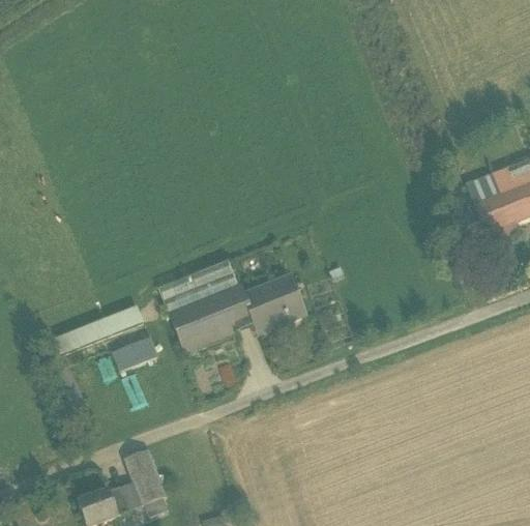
[(501,194),(473,205),(488,241),(517,230),(516,230),(512,224),(529,215),(529,162),(494,176),(501,194)]
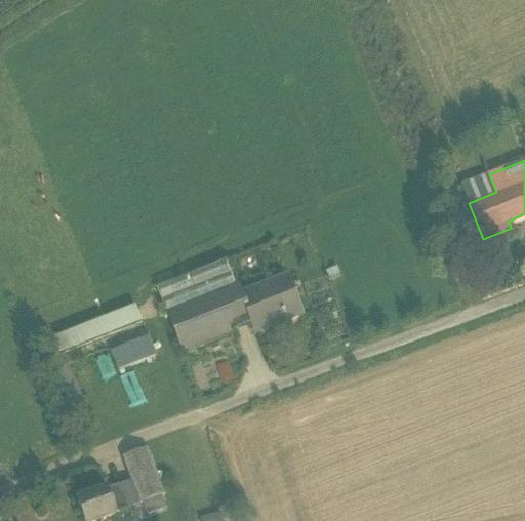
[(236,283),(169,311),(185,349),(251,321),(255,331),(303,313),(286,273),(241,291),(237,283),(236,283)]
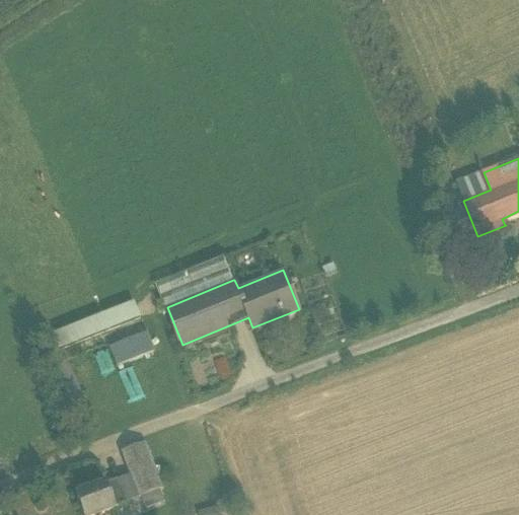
[(56,347),(140,314),(134,298),(50,330),(56,347)]
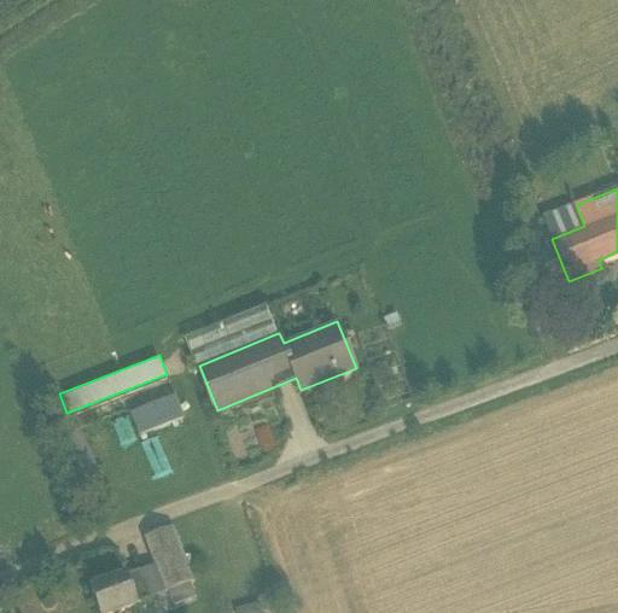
[(174,392),(129,410),(138,432),(184,415),(174,392)]
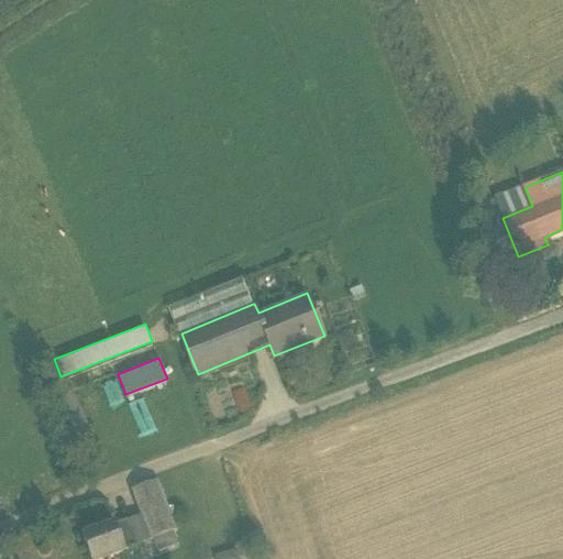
[(70,391),(53,397),(78,459),(96,451),(70,391)]
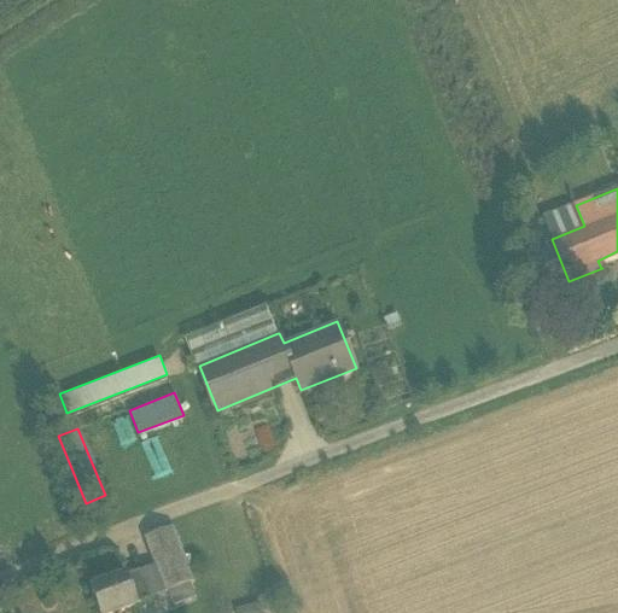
[(173,524),(144,535),(155,561),(126,573),(124,572),(91,585),(100,612),(108,612),(136,602),(135,601),(150,595),(193,578),(173,524)]
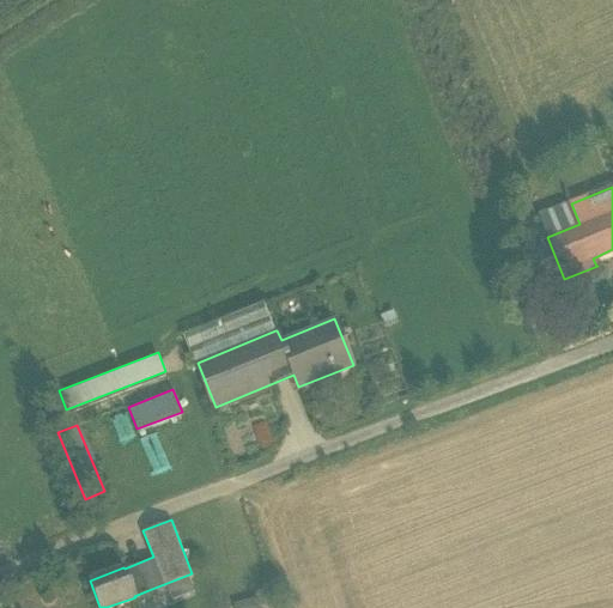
[(167,584),(151,589),(156,603),(171,600),(167,584)]
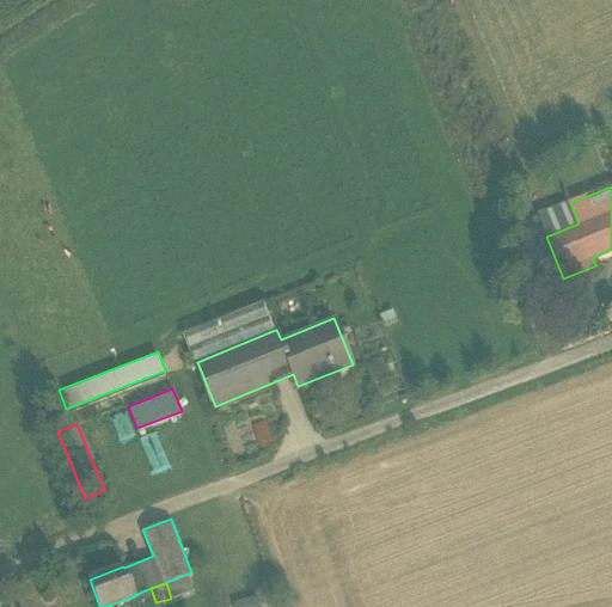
[(261,606),(258,594),(239,599),(240,606),(261,606)]
